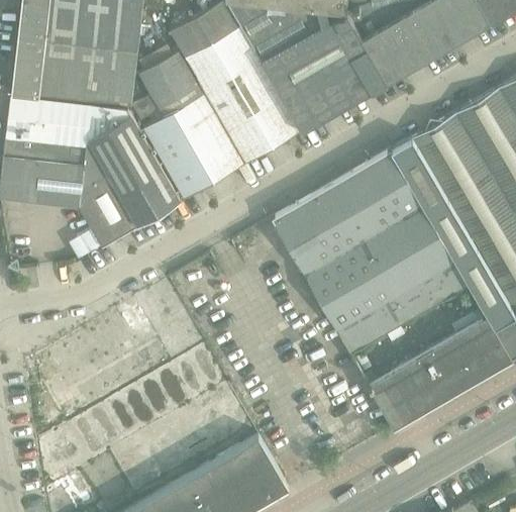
[(21,0),(10,96),(131,110),(143,0),(21,0)]
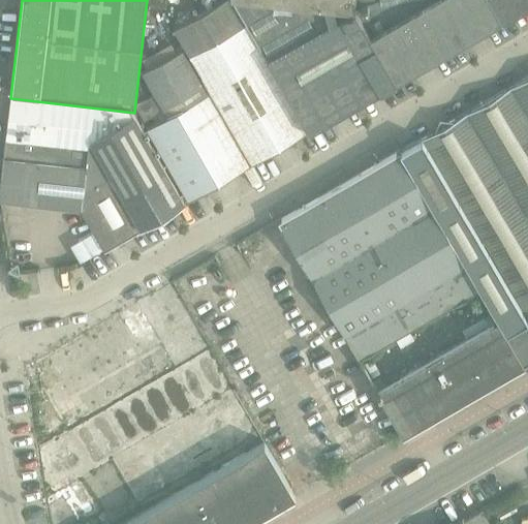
[(353,13),(233,0),(229,0),(230,0),(308,135),(378,95),(379,96),(396,87),(395,86),(353,13)]
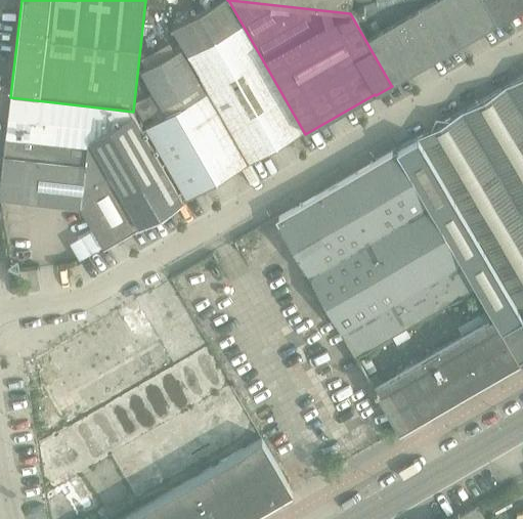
[(230,0),(350,13),(351,0),(230,0)]
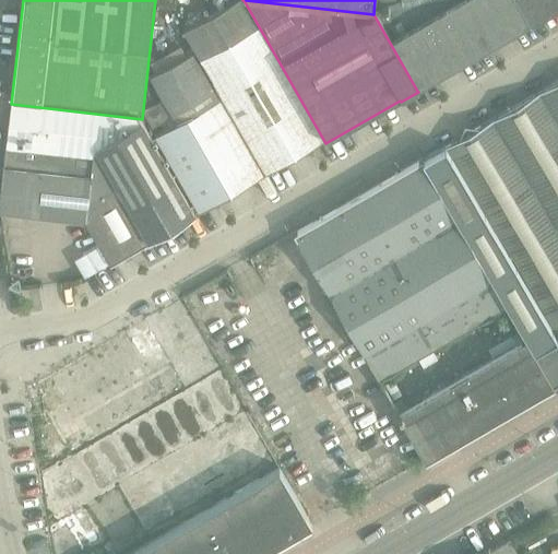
[(375,0),(374,14),(417,91),(531,25),(515,0),(375,0)]
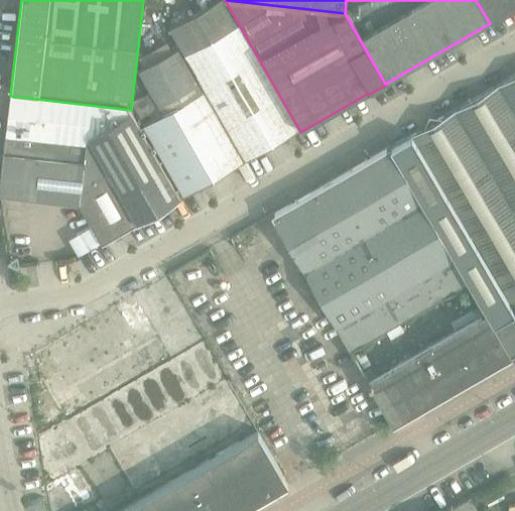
[(514,0),(476,0),(490,23),(514,8),(514,0)]
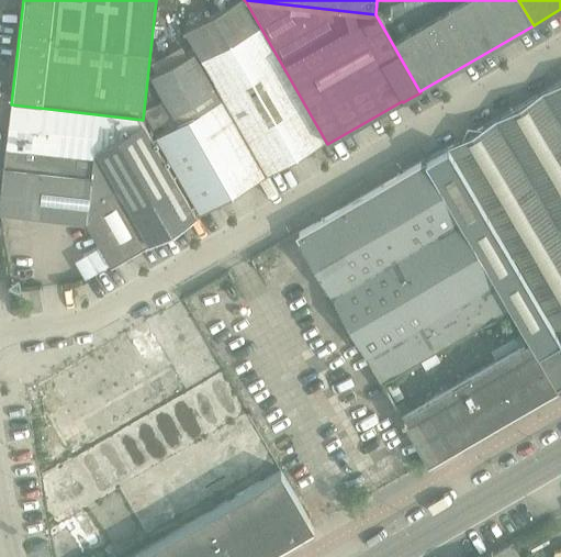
[(202,66),(268,179),(326,145),(243,2),(184,36),(202,66)]
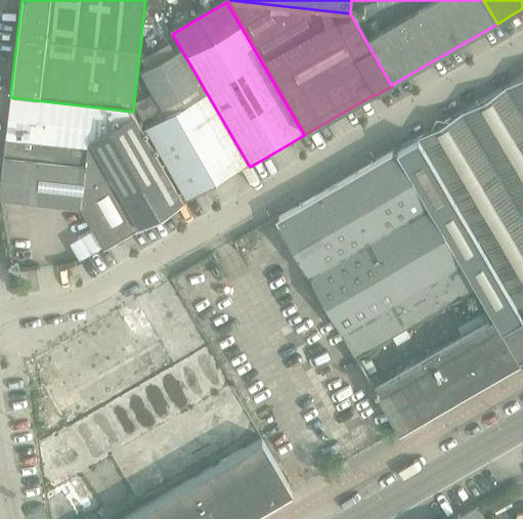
[(141,62),(145,71),(175,55),(171,47),(141,62)]
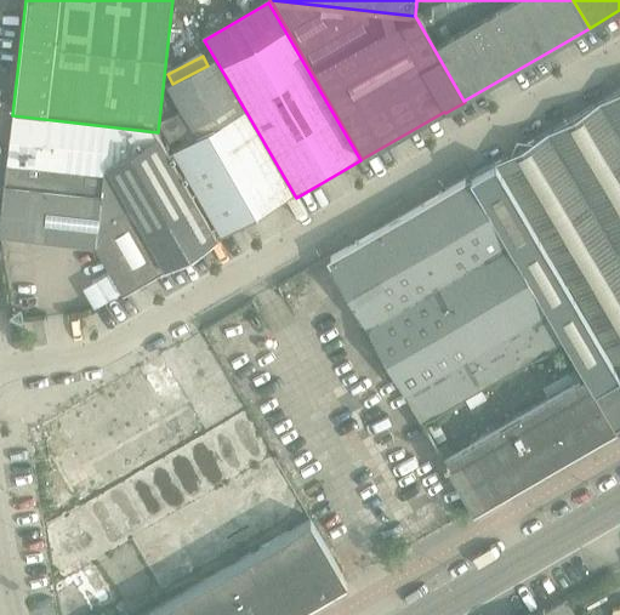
[(159,132),(221,240),(293,200),(244,118),(215,67),(168,95),(182,119),(159,132)]
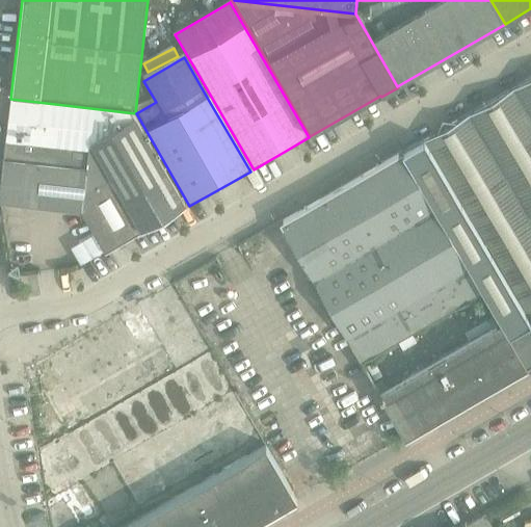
[(401,156),(484,300),(497,322),(526,372),(527,372),(526,371),(530,368),(530,81),(401,156)]
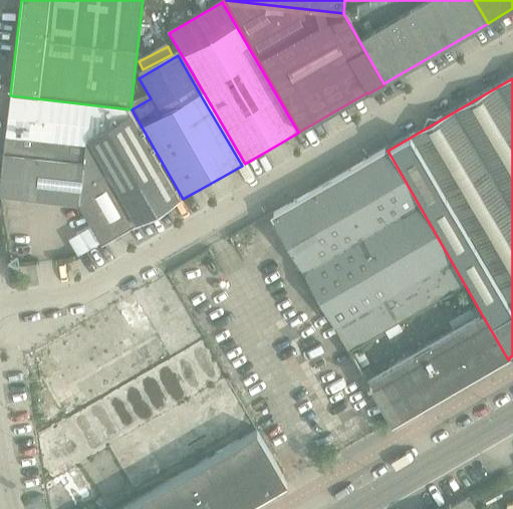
[(0,198),(79,209),(84,169),(86,149),(91,109),(10,99),(3,158),(0,181),(0,198)]
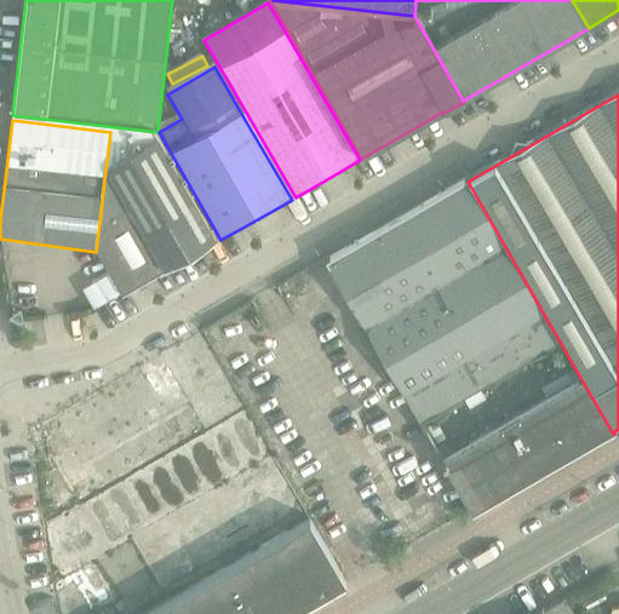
[(102,204),(96,252),(122,298),(221,241),(159,138),(110,132),(104,179),(102,204)]
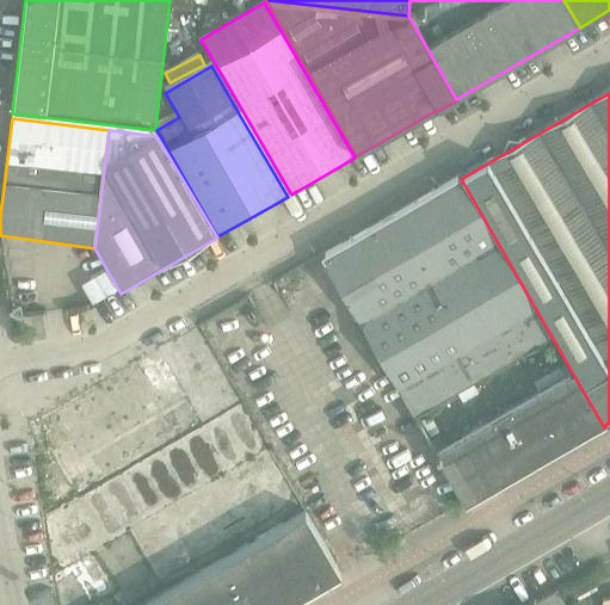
[(320,259),(384,370),(404,405),(418,428),(556,345),(461,179),(461,178),(457,180),(457,181),(371,230),(325,258),(324,258),(320,259)]
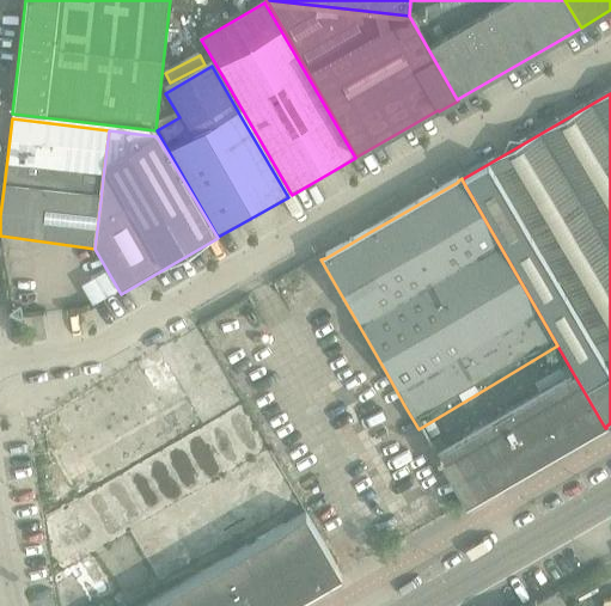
[(294,521),(304,516),(203,330),(165,352),(135,354),(138,372),(57,415),(68,434),(69,446),(103,442),(108,451),(116,446),(118,452),(121,481),(71,508),(72,522),(75,530),(77,542),(85,557),(84,539),(103,530),(104,539),(132,536),(156,580),(170,579),(224,549),(224,551),(233,545),(224,527),(294,520),(294,521)]
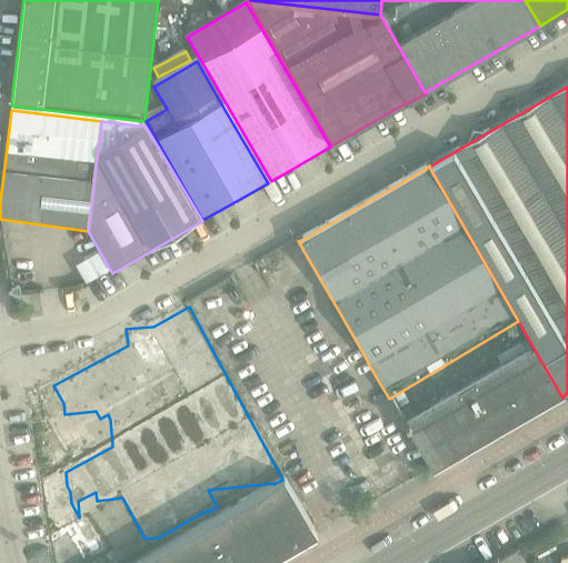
[(562,398),(531,344),(401,421),(432,473),(434,472),(561,398),(562,399),(562,398)]
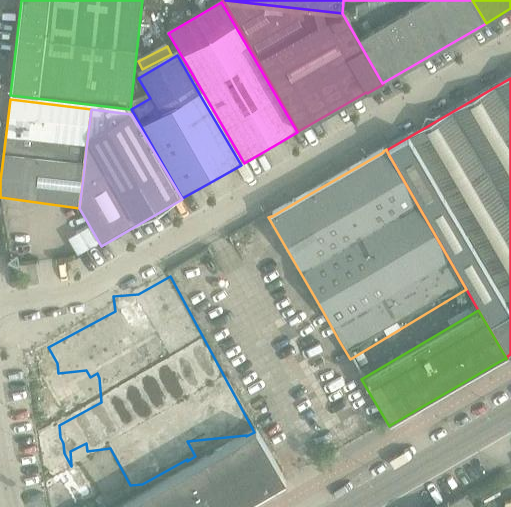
[(137,503),(136,502),(128,506),(247,506),(285,485),(269,457),(255,434),(137,503)]
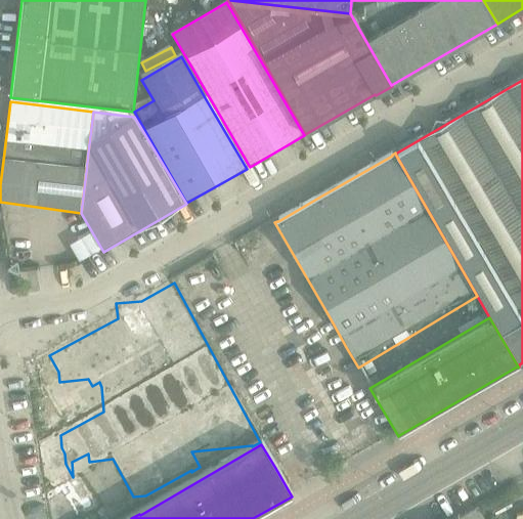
[(481,518),(477,510),(462,518),(481,518)]
